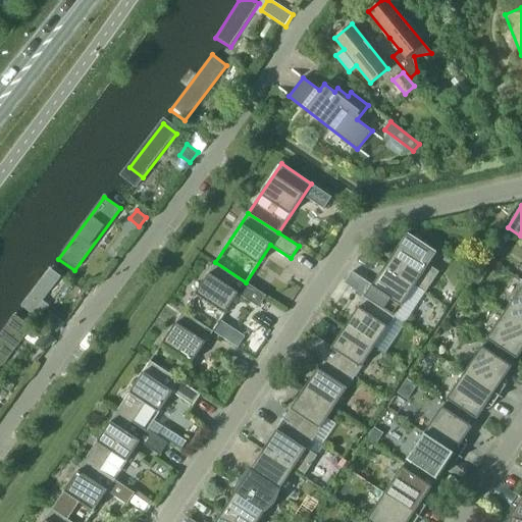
[(384,265),(415,285),(425,293),(438,271),(428,265),(435,255),(406,235),(384,265)]
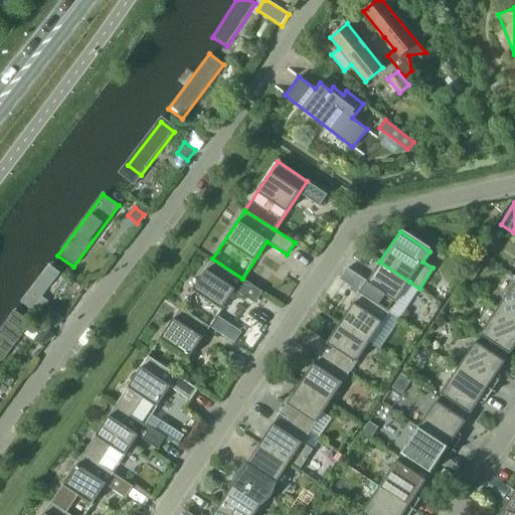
[(212,259),(180,307),(210,327),(234,290),(254,303),(262,292),(242,279),(212,259)]
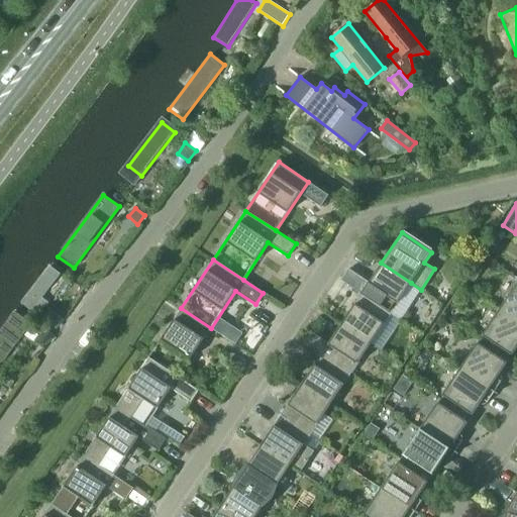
[(54,263),(21,303),(37,315),(69,275),(54,263)]
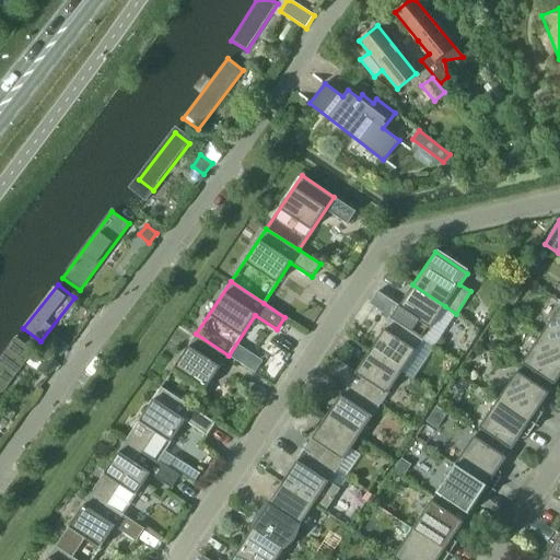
[(423,339),(445,306),(412,284),(391,318),(423,339)]
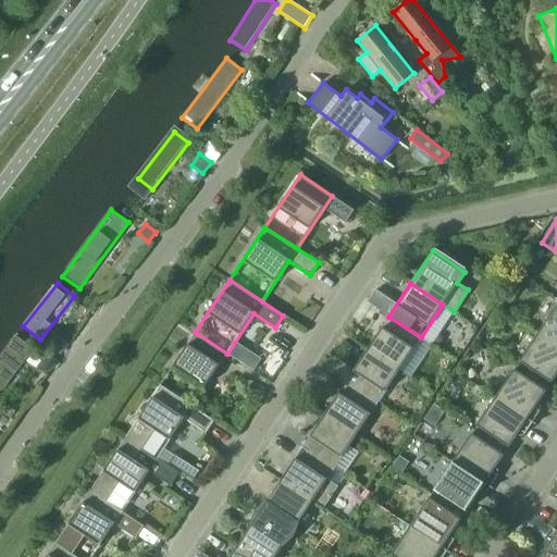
[(511,285),(504,296),(512,301),(520,291),(511,285)]
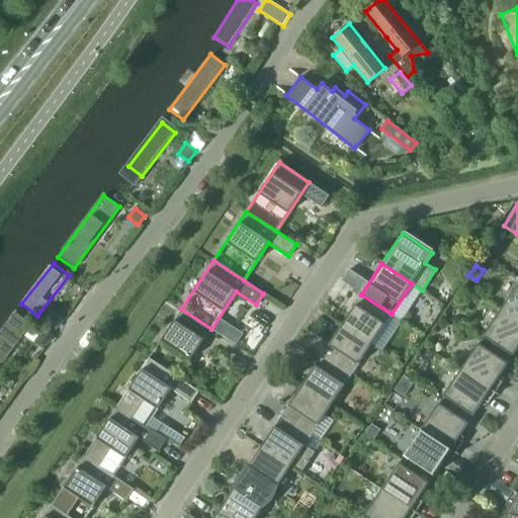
[(501,310),(517,321),(517,283),(501,310)]
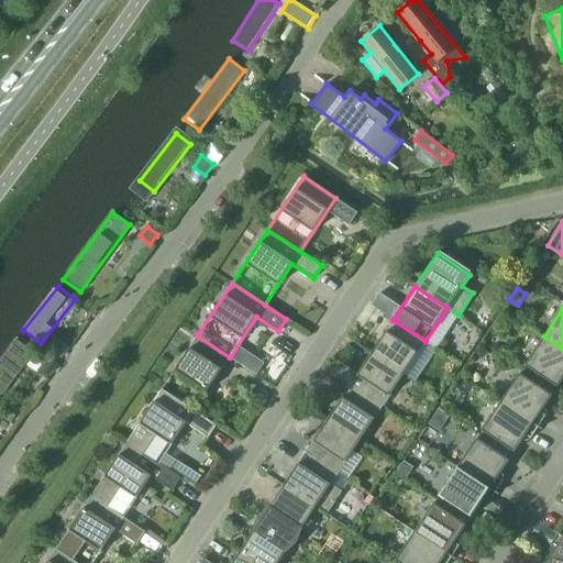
[(426,341),(393,320),(372,353),(404,374),(426,341)]
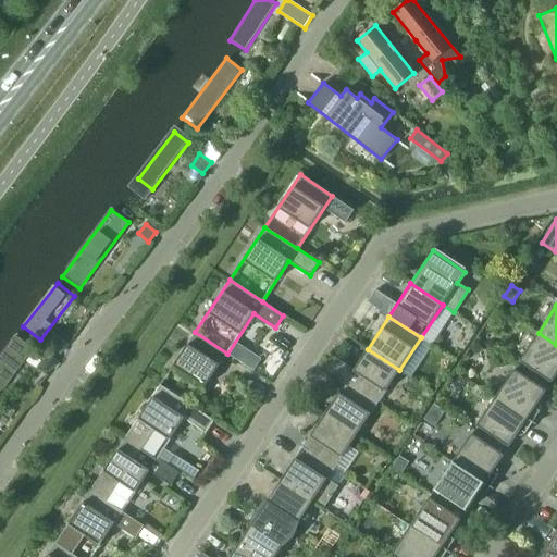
[(193,406),(227,354),(195,332),(160,385),(193,406)]
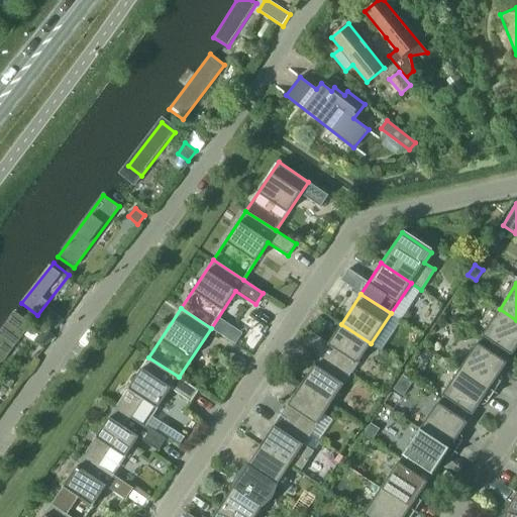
[(516,320),(500,309),(482,335),(512,354),(516,346),(516,320)]
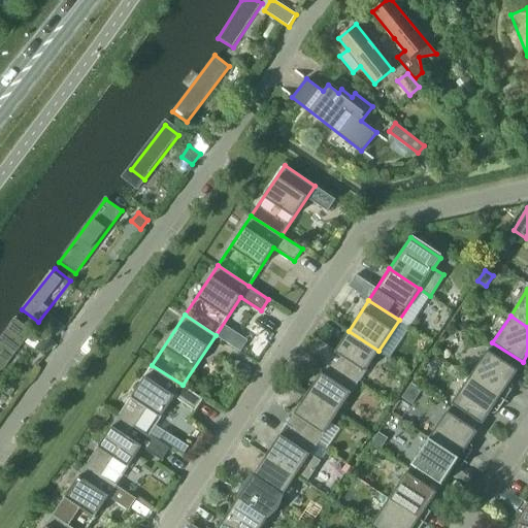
[(14,319),(0,337),(0,372),(31,331),(14,319)]
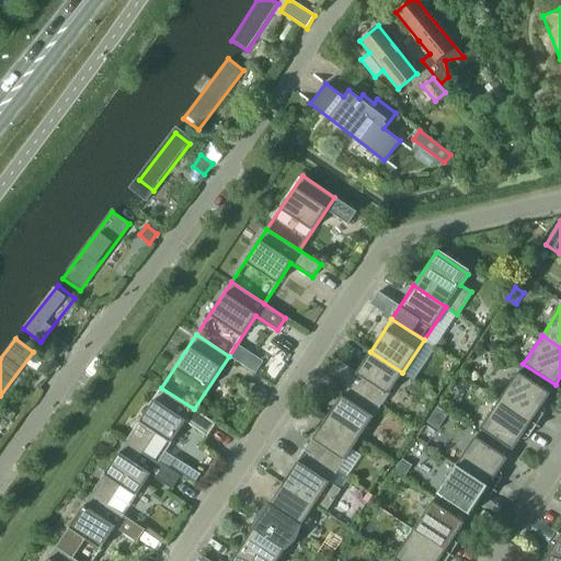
[(53,350),(60,356),(69,346),(61,340),(53,350)]
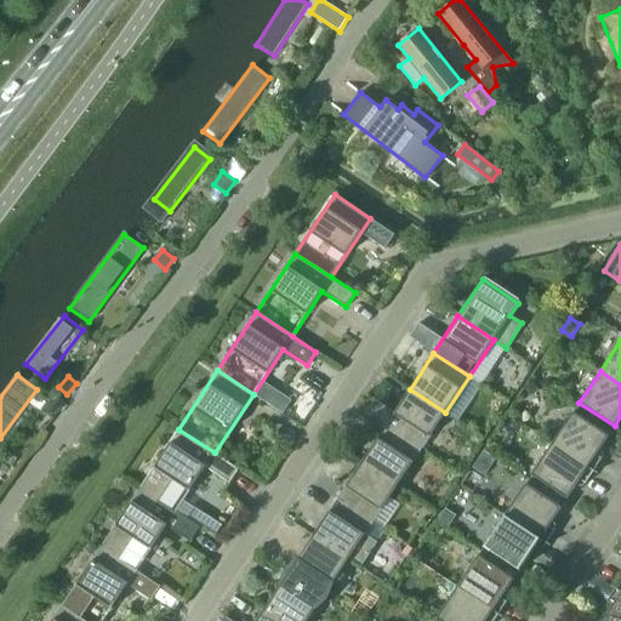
[(421,449),(445,412),(410,389),(394,412),(370,397),(362,410),(385,426),(386,426),(421,449)]
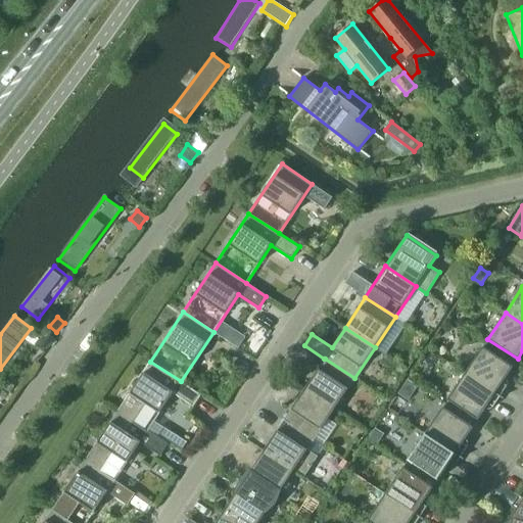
[(245,337),(233,329),(226,340),(238,348),(245,337)]
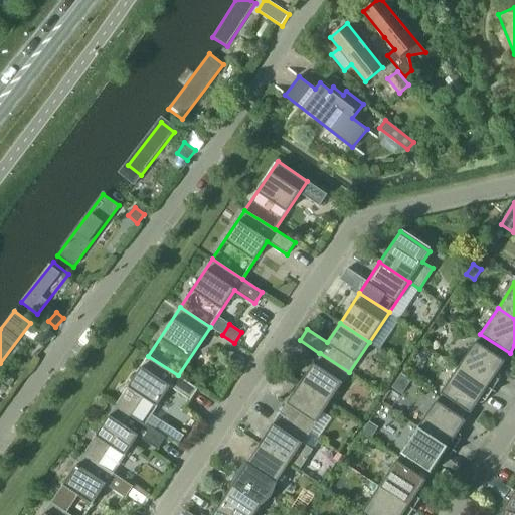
[(45,327),(35,340),(43,347),(54,334),(45,327)]
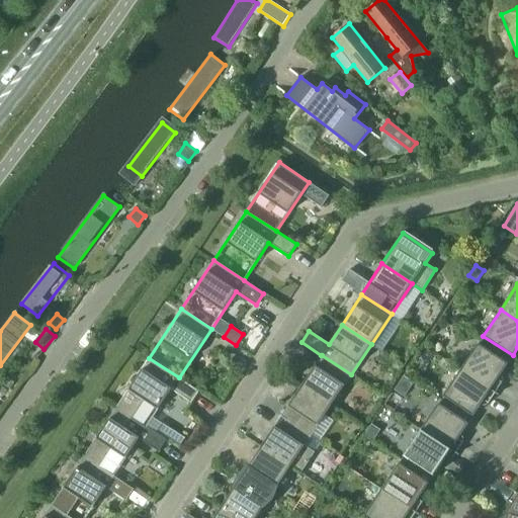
[(460,369),(496,393),(503,381),(498,378),(508,362),(478,343),(460,369)]
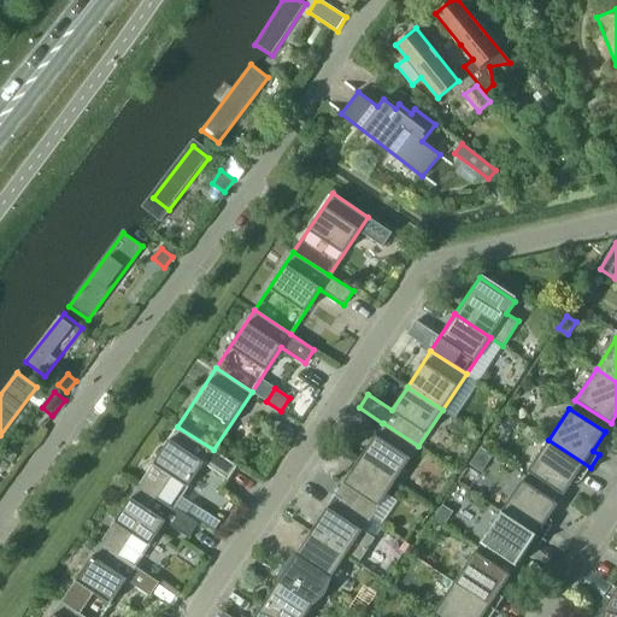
[(383,423),(382,423),(359,459),(394,483),(418,446),(383,423)]
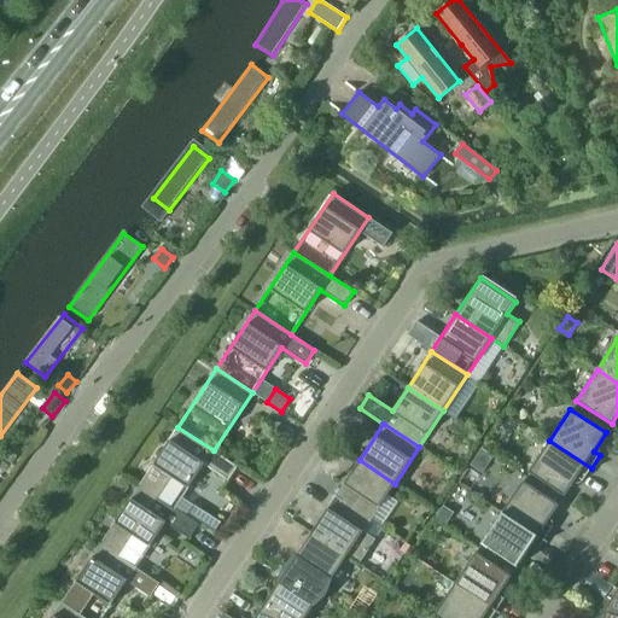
[(237,466),(214,450),(178,427),(139,485),(174,509),(204,465),(228,481),(237,466)]
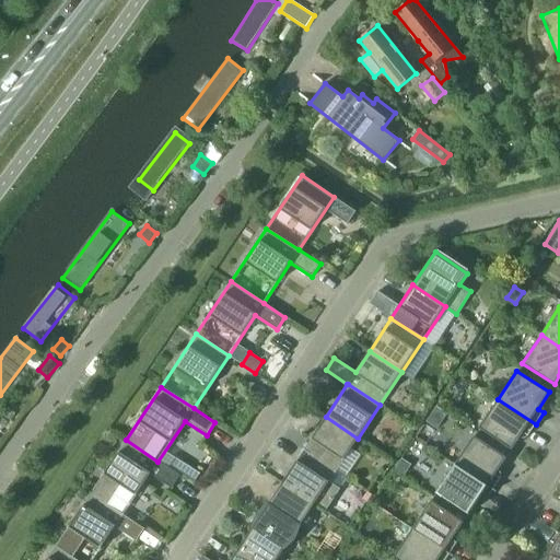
[(536,424),(498,399),(479,428),(512,448),(523,432),(528,435),(536,424)]
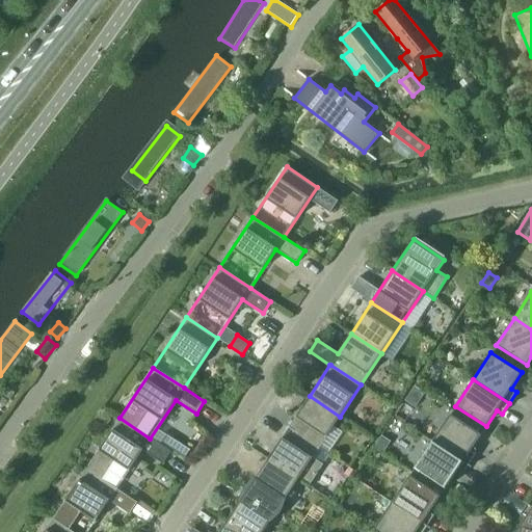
[(416,407),(425,393),(415,387),(405,401),(416,407)]
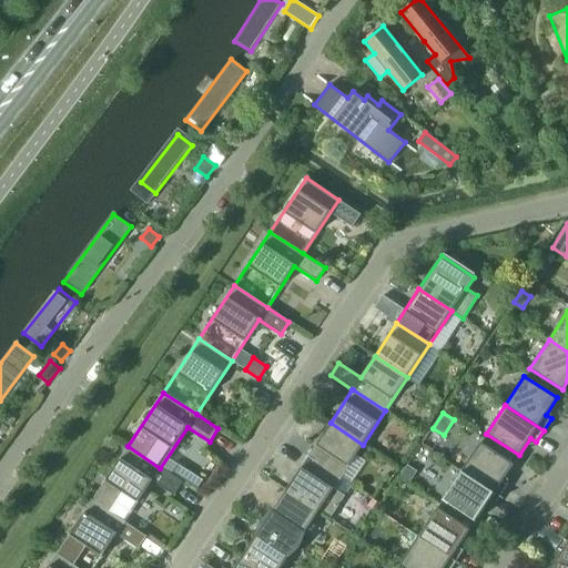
[(350,465),(363,445),(331,423),(308,456),(348,483),(357,470),(350,465)]
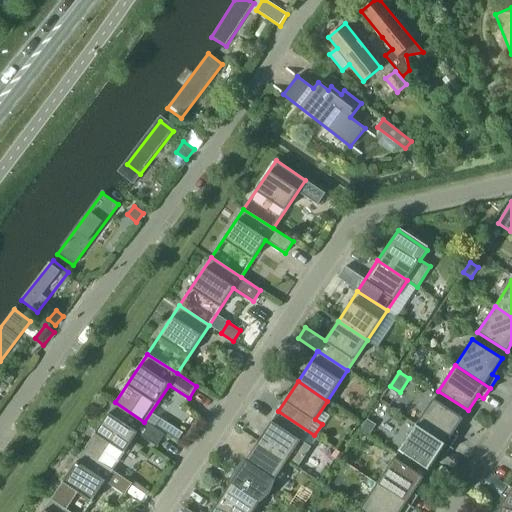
[(416,424),(450,447),(457,436),(452,433),(462,418),(433,399),(416,424)]
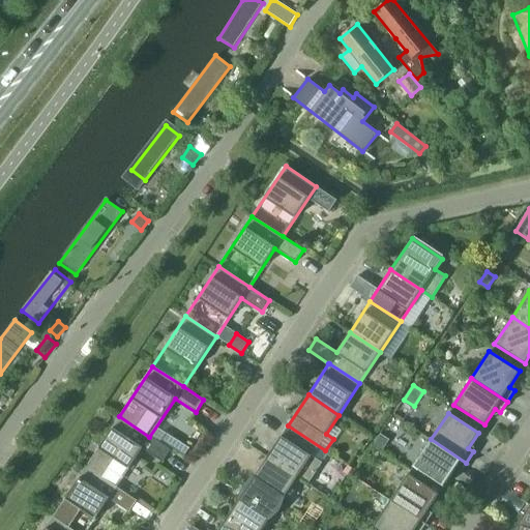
[(119,416),(86,467),(116,487),(142,448),(163,462),(170,450),(149,437),(119,416)]
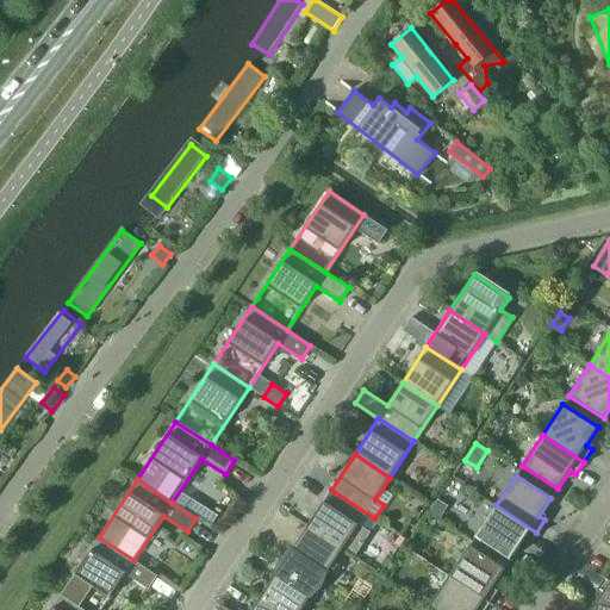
[(378,521),(374,518),(331,490),(307,526),(342,549),(354,556),(378,521)]
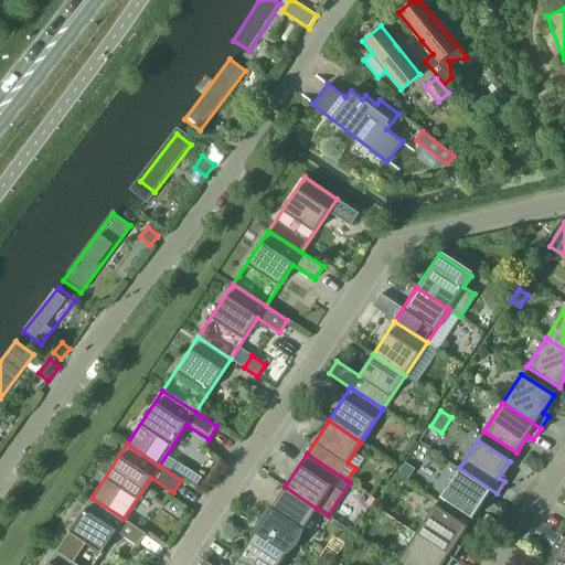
[(407,480),(419,461),(411,455),(398,473),(407,480)]
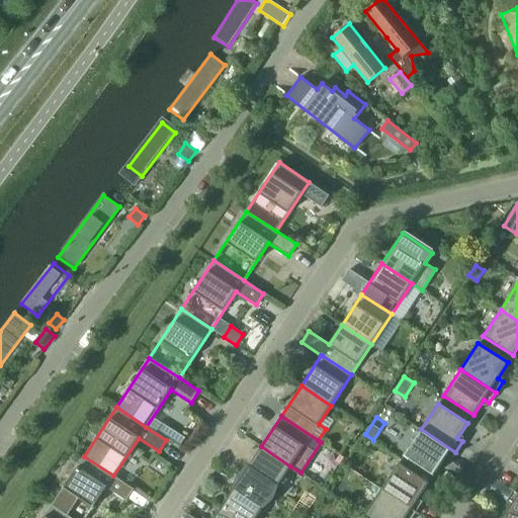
[(449,462),(455,452),(421,429),(404,455),(433,475),(443,459),(449,462)]
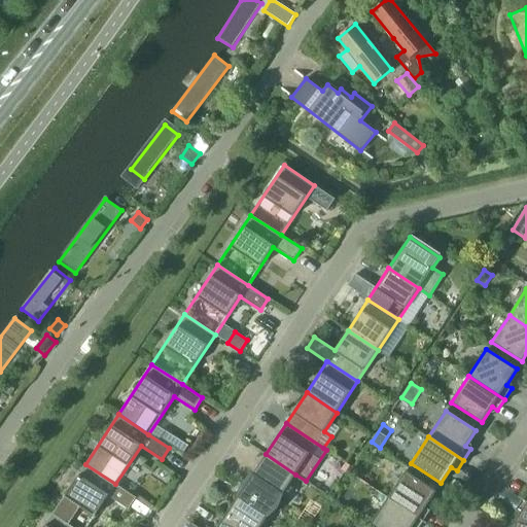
[(170,447),(182,455),(188,446),(176,437),(170,447)]
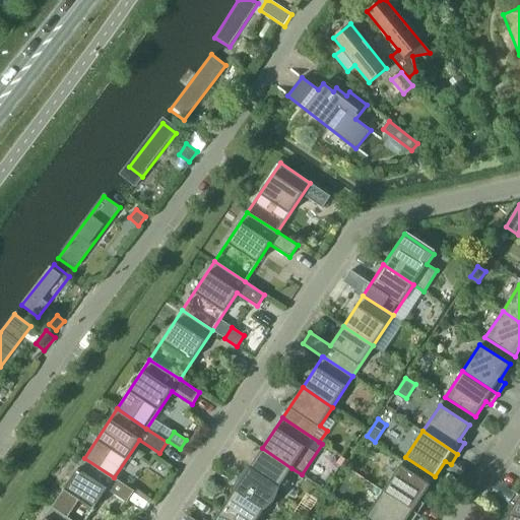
[(271,499),(291,468),(262,448),(242,478),(271,499)]
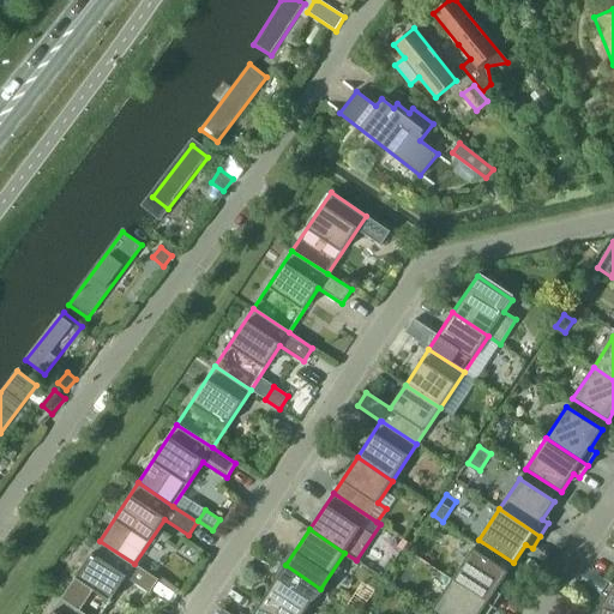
[(100,541),(61,599),(84,613),(101,613),(126,577),(149,594),(158,579),(134,564),(100,541)]
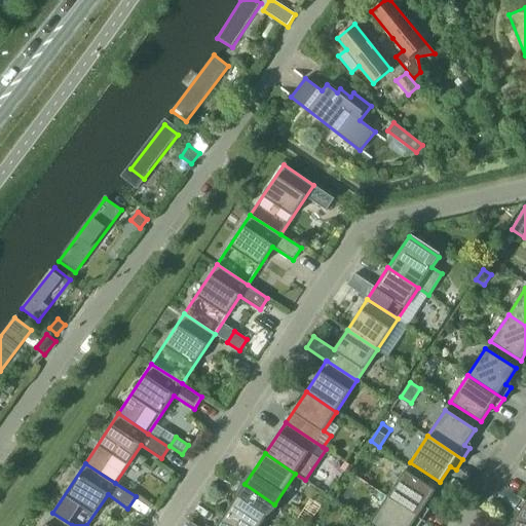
[(387,497),(422,520),(429,510),(424,505),(435,490),(405,471),(387,497)]
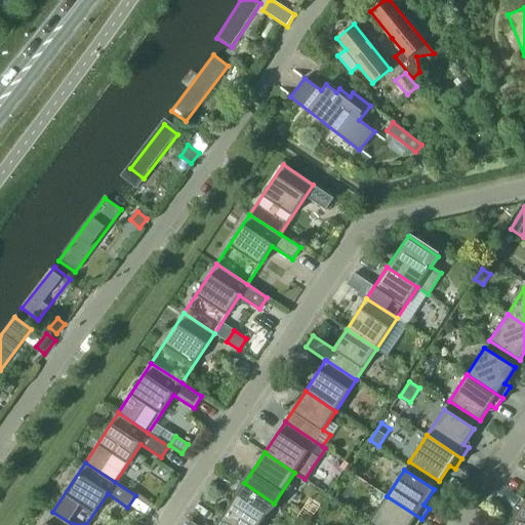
[(259,524),(274,503),(244,483),(224,514),(240,524),(259,524)]
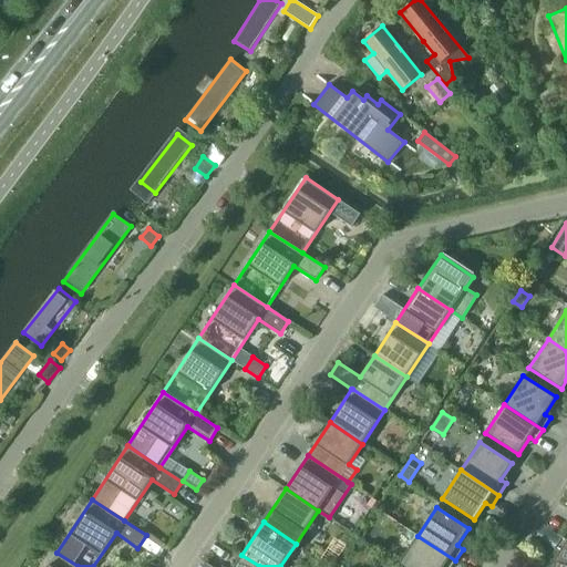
[(451,566),(455,560),(418,536),(399,564),(402,566),(451,566)]
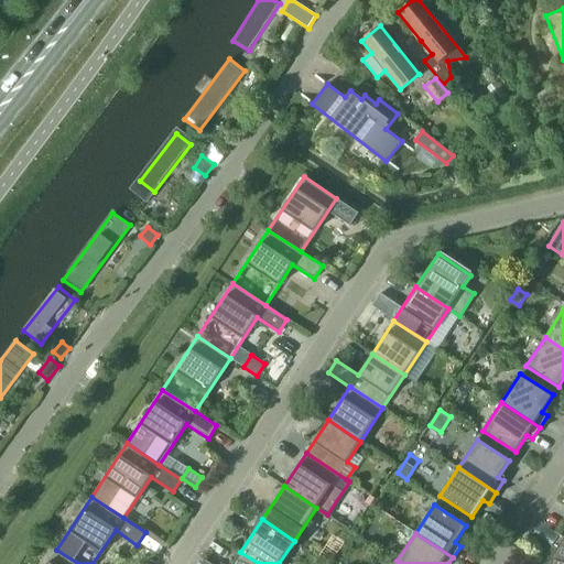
[(563,563),(563,538),(559,534),(551,545),(556,550),(546,563),(563,563)]
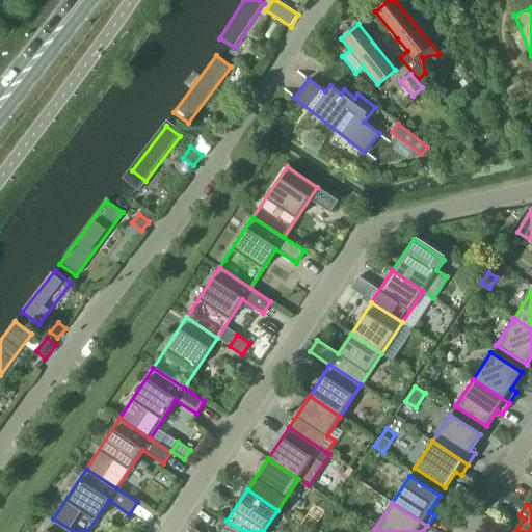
[(73,531),(53,519),(44,531),(73,531)]
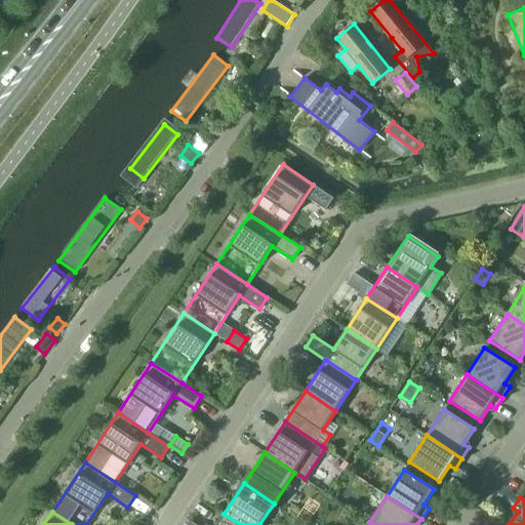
[(240,524),(224,514),(215,524),(196,524),(190,521),(187,524),(240,524)]
